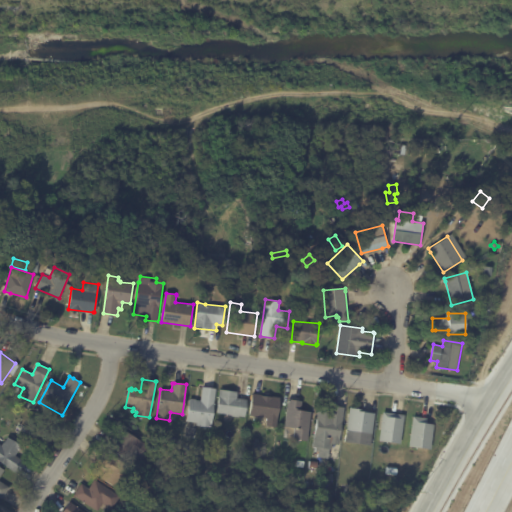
[(202,387),(215,389),(210,427),(195,425),(196,423),(185,421),(188,398),(200,400),(202,387)]
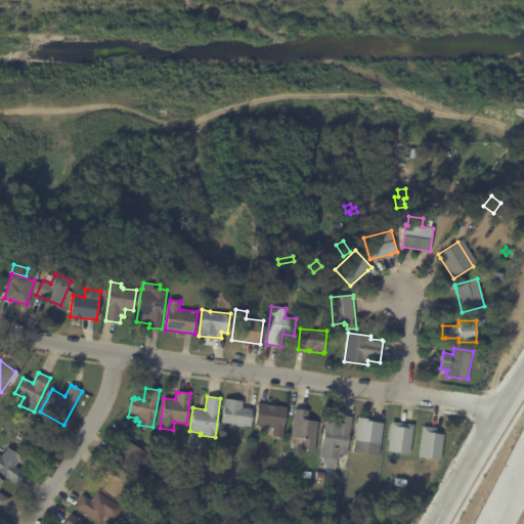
[(244,407),(253,408),(250,427),(221,423),(224,398),(243,401),(242,407),(244,407)]
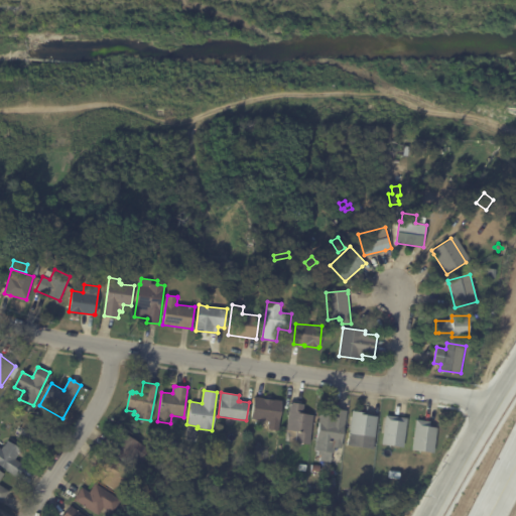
[(254,397),(282,400),(278,430),(267,429),(268,420),(251,417),(254,397)]
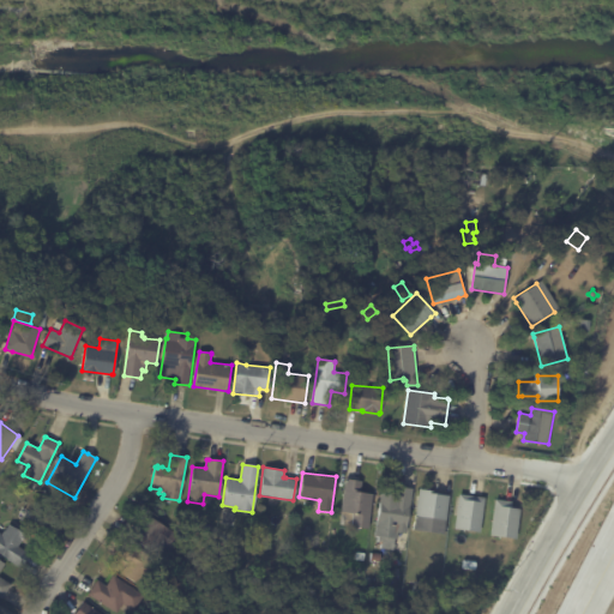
[(360,481),(362,481),(361,492),(374,494),(368,529),(351,527),(353,513),(341,512),(345,480),(347,480),(347,479),(360,481)]
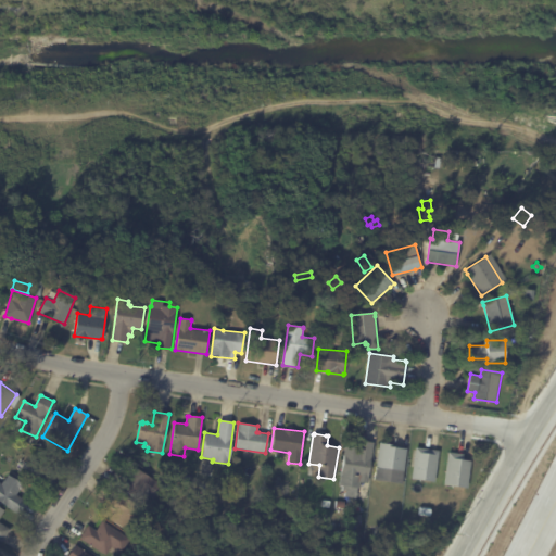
[(374,442),(368,482),(361,481),(359,488),(357,488),(356,498),(344,496),(345,493),(342,492),(343,485),(340,485),(345,443),(358,445),(358,440),(374,442)]
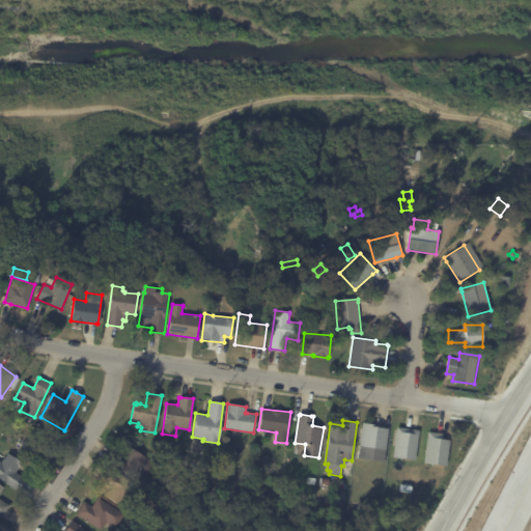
[(373,424),(380,425),(380,427),(389,428),(385,462),(358,458),(363,423),(373,424)]
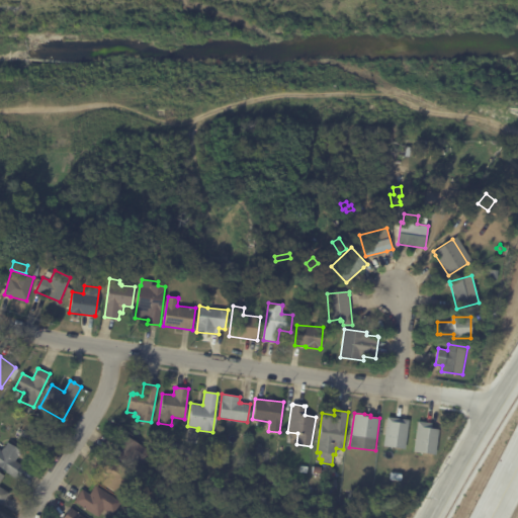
[(396,418),(410,420),(406,449),(383,446),(387,416),(396,418)]
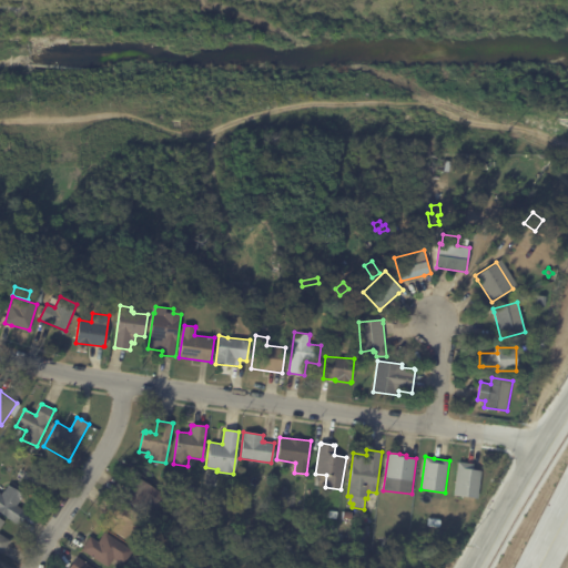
[(468,463),(474,464),(474,469),(482,470),(478,498),(454,495),(459,462),(468,463)]
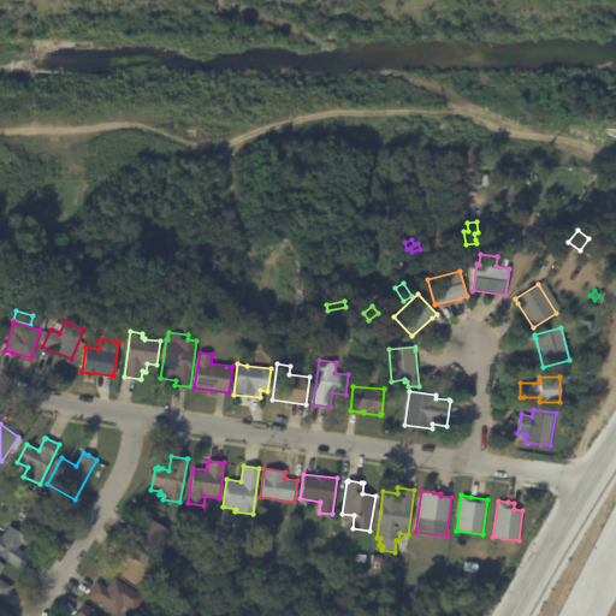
[(143,504),(152,509),(144,521),(136,516),(143,504)]
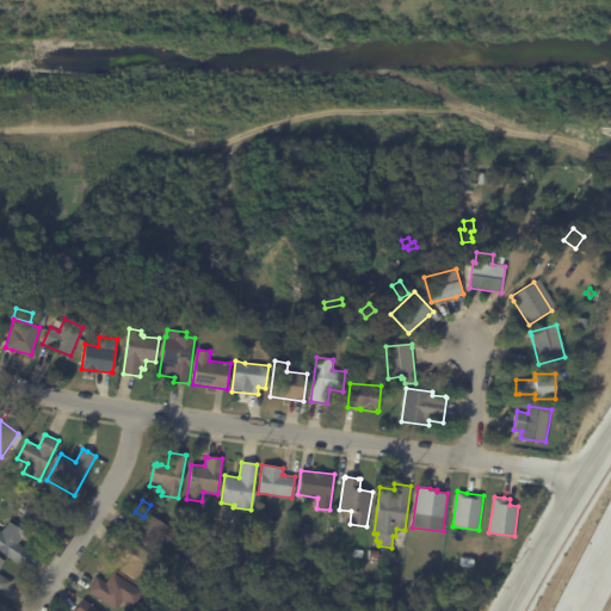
[(164,545),(158,542),(153,550),(124,532),(134,519),(143,525),(149,514),(178,534),(168,549),(164,545)]
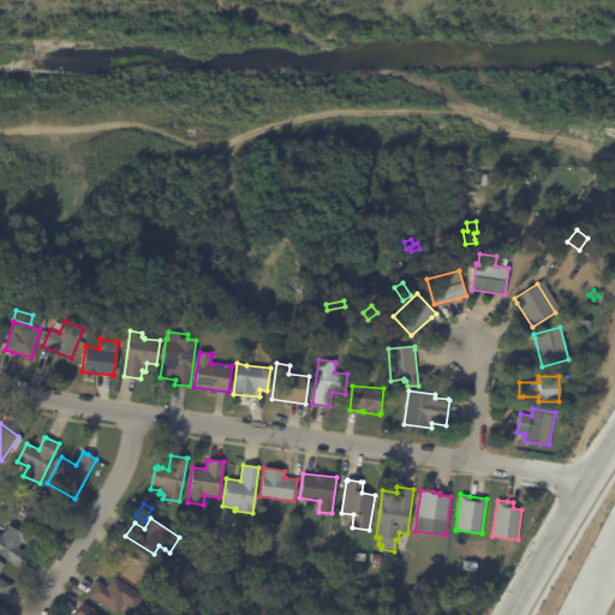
[(24,538),(17,548),(29,555),(19,569),(0,556),(0,535),(3,532),(4,532),(9,525),(25,536),(24,538)]
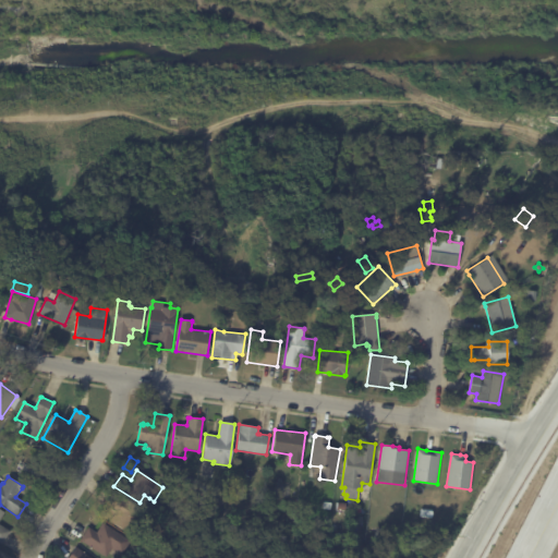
[(111,507),(104,502),(111,490),(145,513),(141,521),(136,519),(128,533),(109,521),(113,513),(112,512),(116,509),(111,507)]
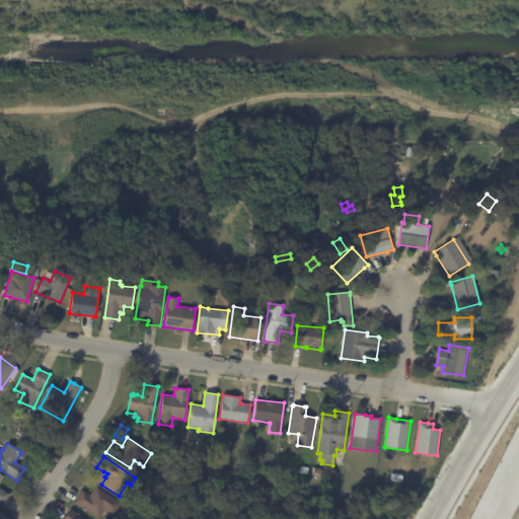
[(246,466),(254,467),(253,474),(246,473),(246,466)]
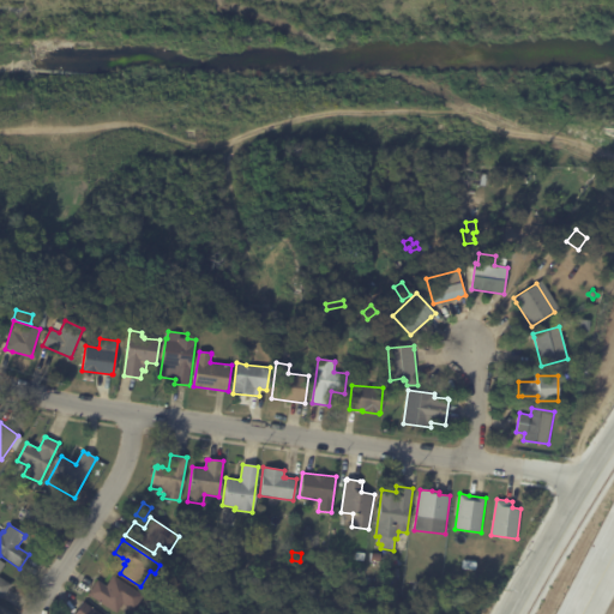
[(0,577),(10,585),(1,600),(0,599),(0,561),(4,564),(0,569),(0,577)]
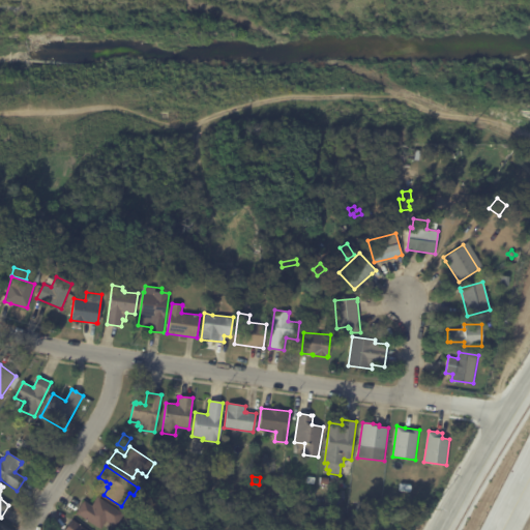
[(102,529),(76,512),(83,501),(91,506),(96,497),(122,513),(112,529),(102,529)]
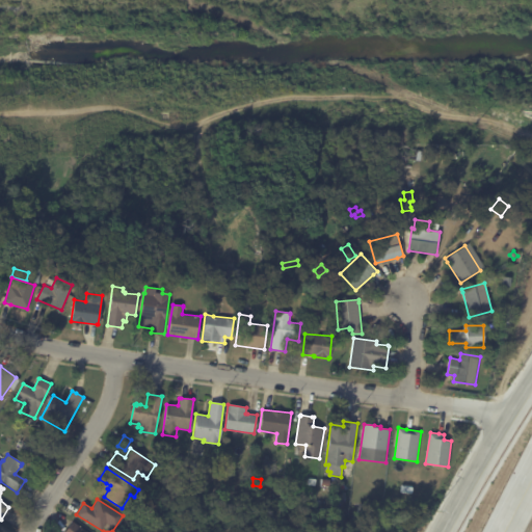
[(123,521),(127,526),(120,531),(115,528),(123,521)]
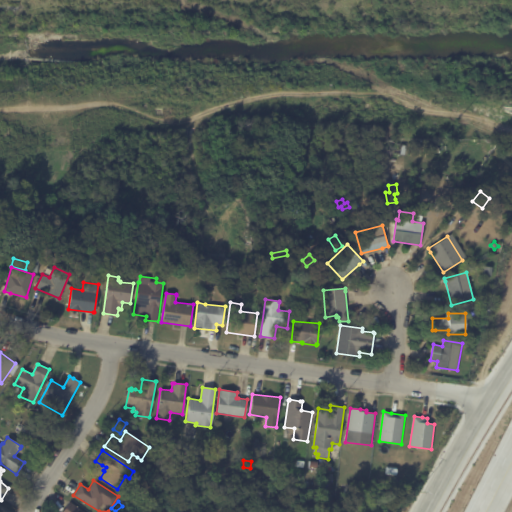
[(61,511),(62,511),(69,503),(80,511),(61,511)]
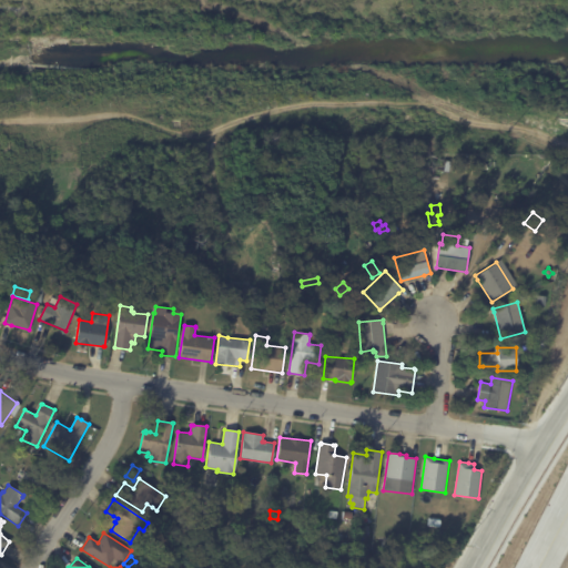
All buildings are outlined.
